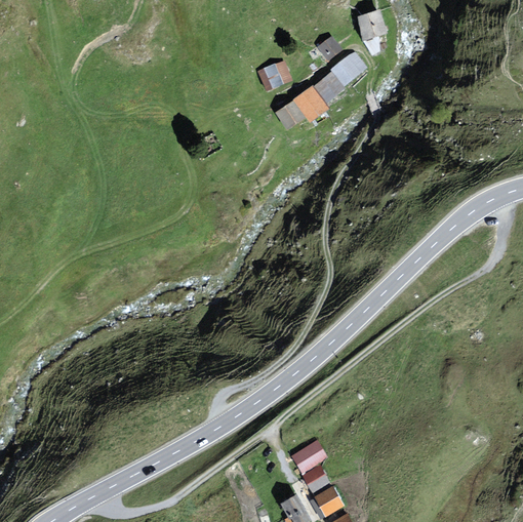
[(377,7),(356,14),(364,37),(386,30),(377,7)]
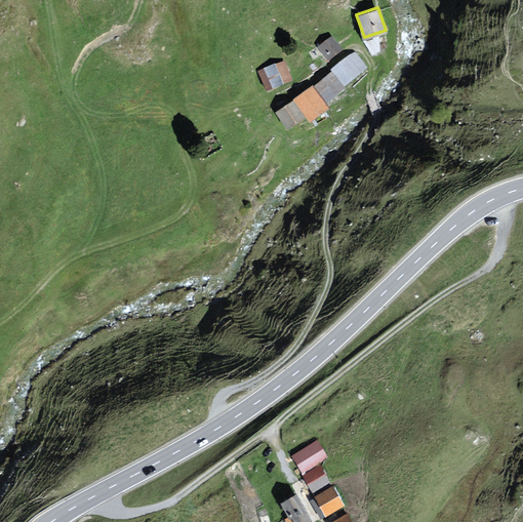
[(330,34),(316,44),(326,58),(340,47),(330,34)]
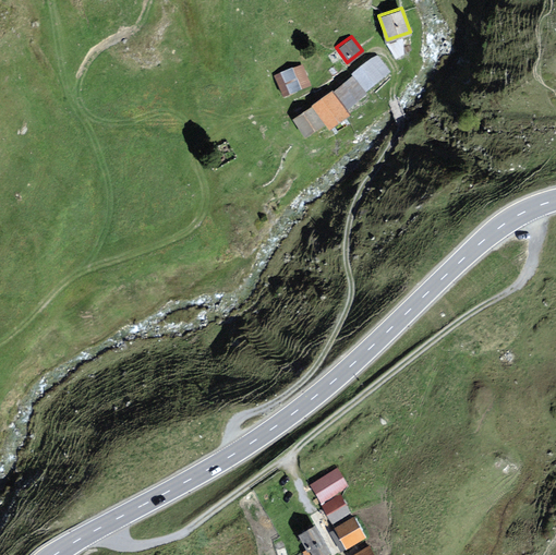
[(374,56),(352,74),(366,92),(388,73),(374,56)]
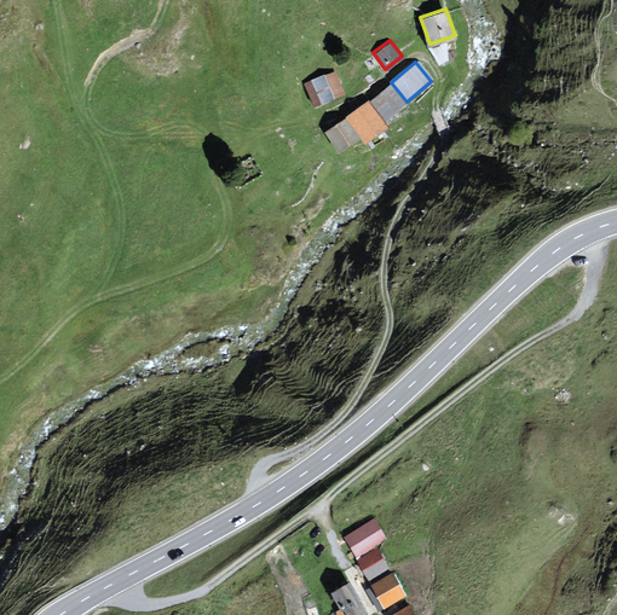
[(333,70),(304,82),(315,108),(344,96),(333,70)]
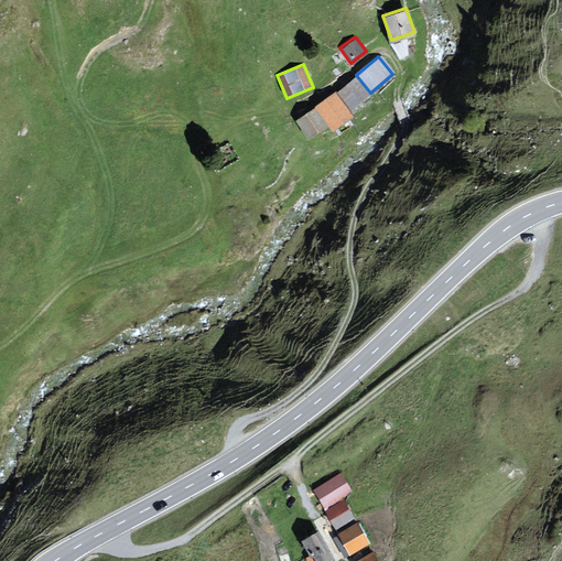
[(356,79),(337,93),(348,109),(367,96),(356,79)]
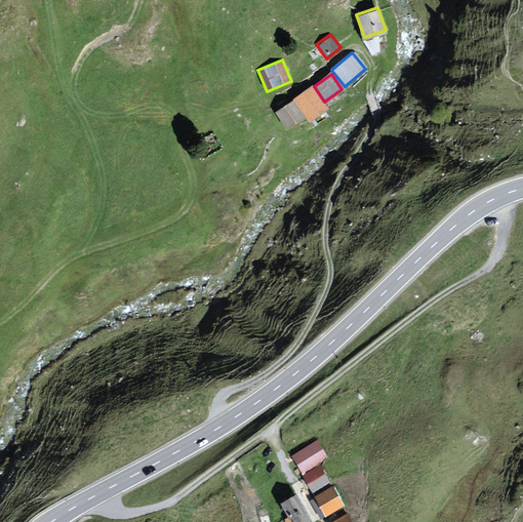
[(311,86),(292,101),(309,121),(326,108),(311,86)]
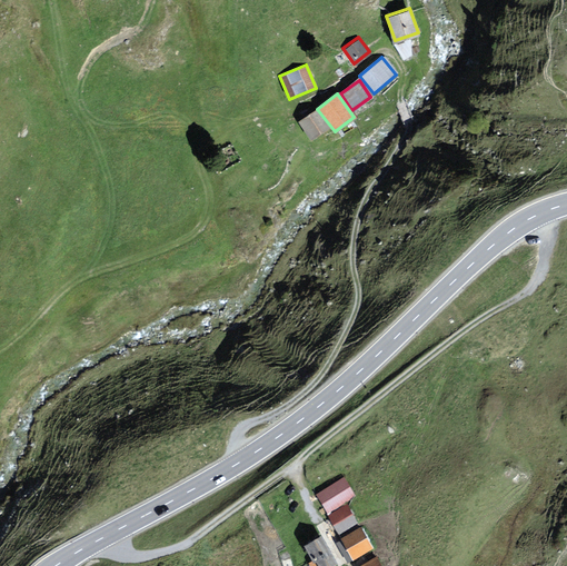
[(316,111),(299,122),(309,139),(327,128),(316,111)]
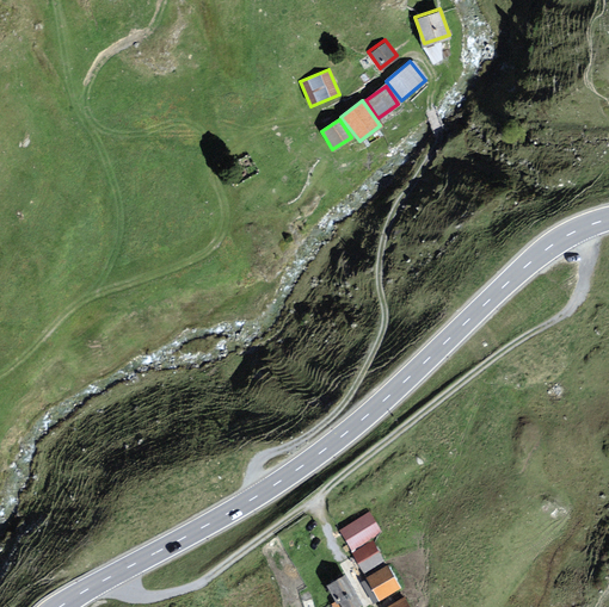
[(367,513),(339,530),(351,549),(379,532),(367,513)]
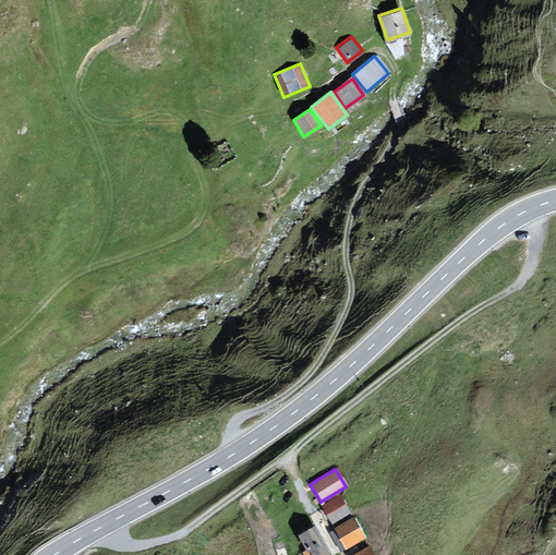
[(339,496),(321,506),(330,523),(349,514),(339,496)]
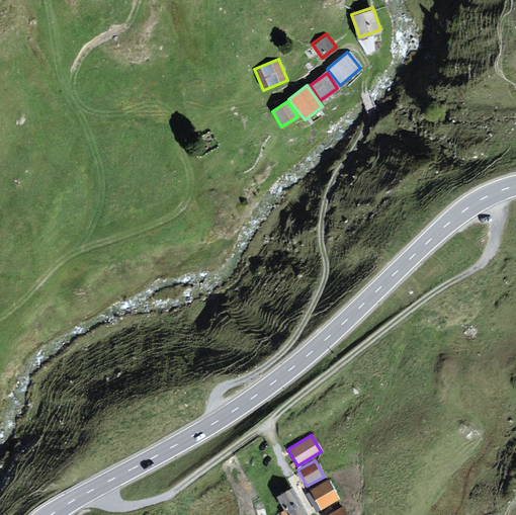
[(326,482),(312,491),(322,508),(337,499),(326,482)]
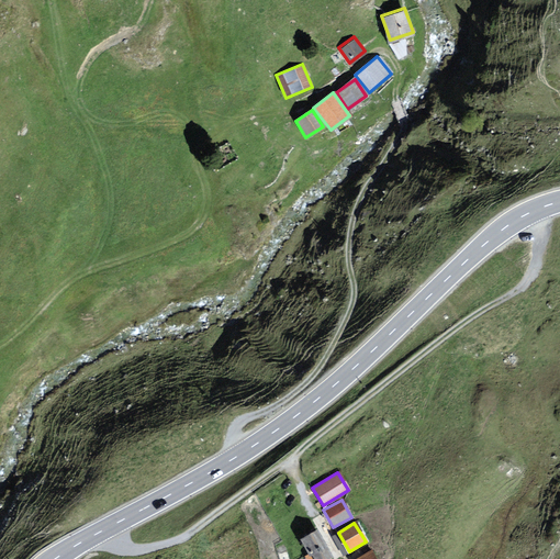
[(325,558),(331,556),(315,529),(302,537),(313,558),(325,558)]
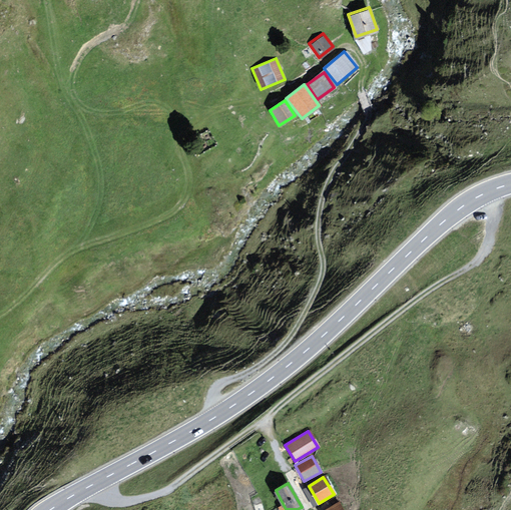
[(344,509),(339,501),(324,509),(344,509)]
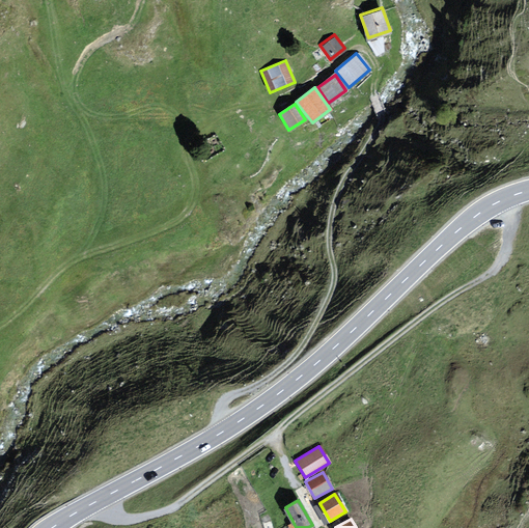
All buildings are outlined.
